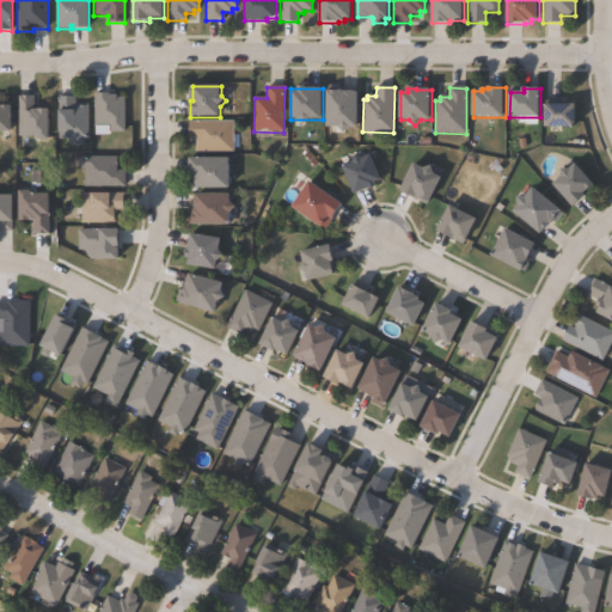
[(344,93),(346,93),(346,92),(355,92),(355,93),(360,93),(359,129),(352,129),(347,134),(340,128),(326,128),(328,91),(344,92),(344,93)]
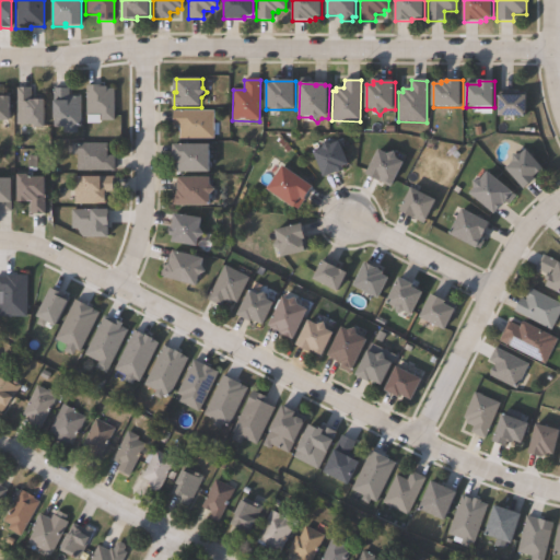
[(103,85),(103,89),(115,89),(115,120),(101,120),(101,116),(88,116),(88,85),(103,85)]
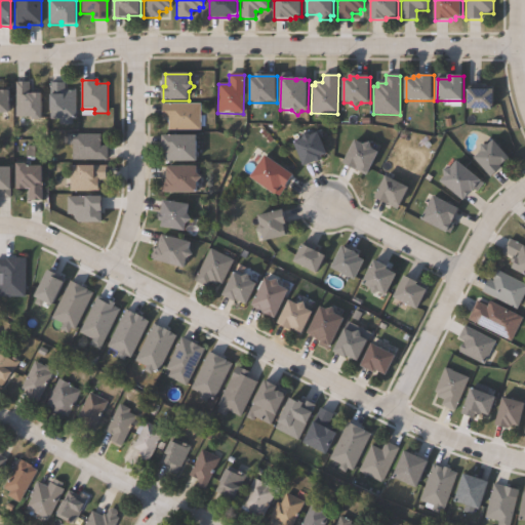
[(29,82),(29,94),(42,94),(42,121),(33,121),(33,118),(14,118),(14,82),(29,82)]
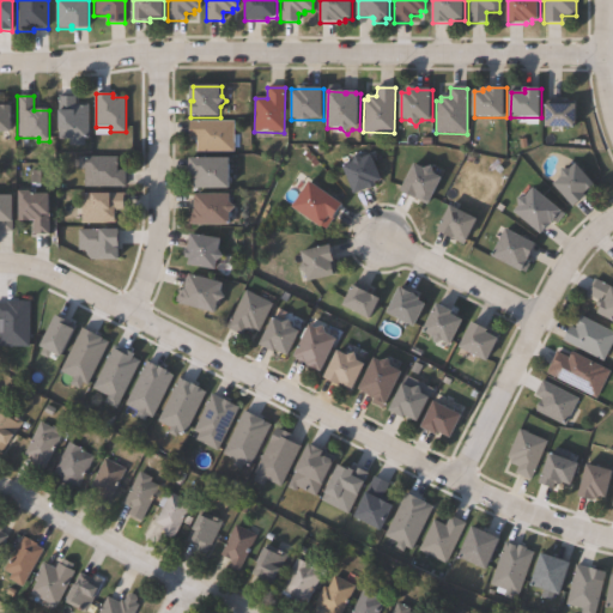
[(76,97),(76,107),(87,107),(87,139),(84,139),(84,146),(70,146),(70,140),(58,140),(58,97),(76,97)]
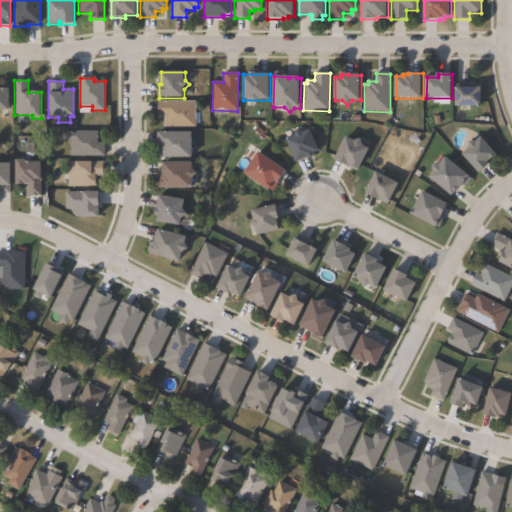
[(483,88),(483,108),(469,107),(469,112),(459,111),(459,108),(456,107),(456,88),(483,88)]
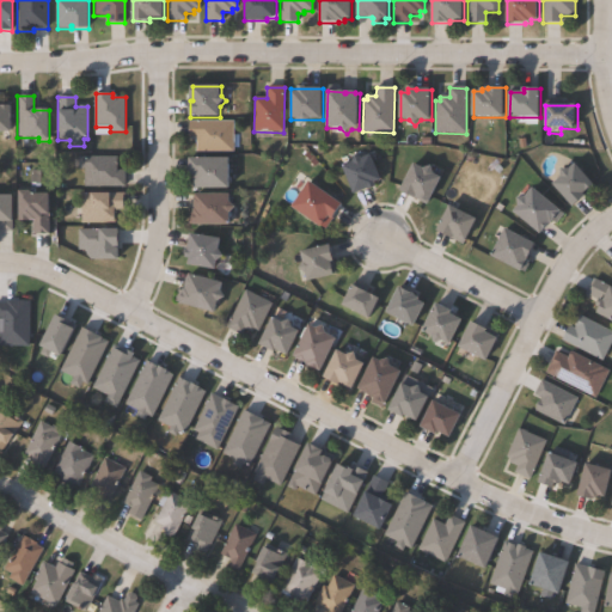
[(0,106),(12,106),(12,133),(0,133),(0,106)]
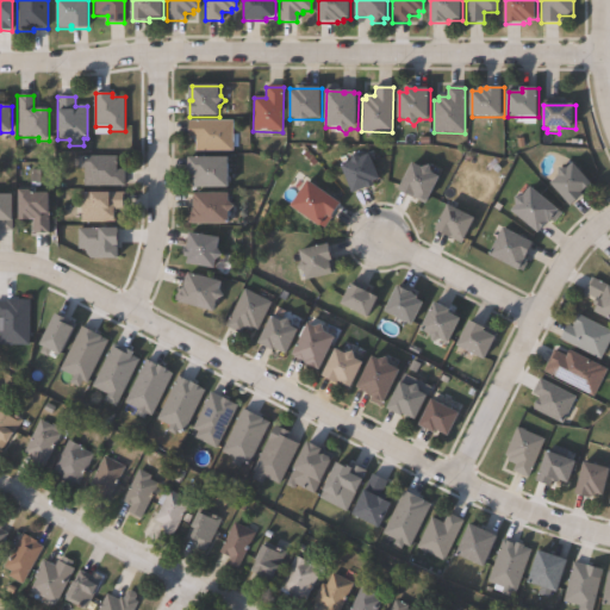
[(234,122),(234,153),(195,153),(195,139),(188,139),(188,122),(234,122)]
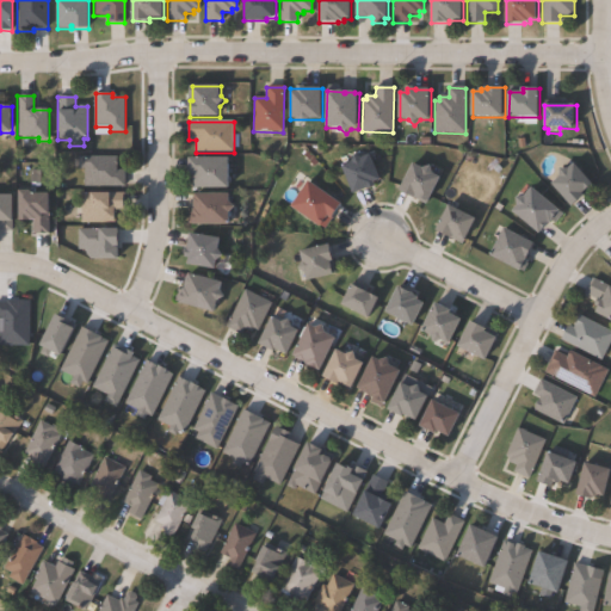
[(371,155),(382,181),(375,185),(376,187),(355,196),(343,167),(352,164),(356,156),(364,159),(371,155)]
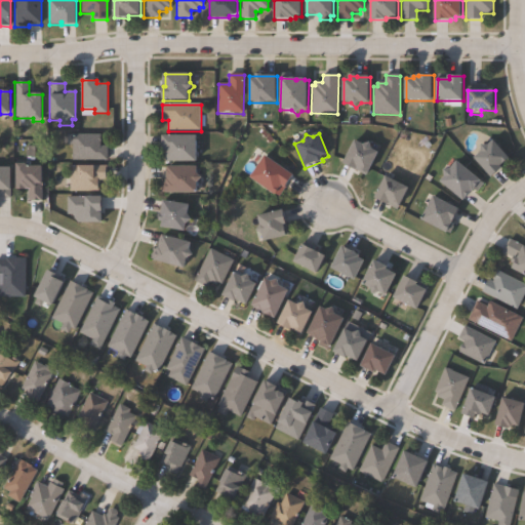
[(99,135),(99,147),(107,147),(107,161),(72,162),(72,146),(67,146),(67,135),(99,135)]
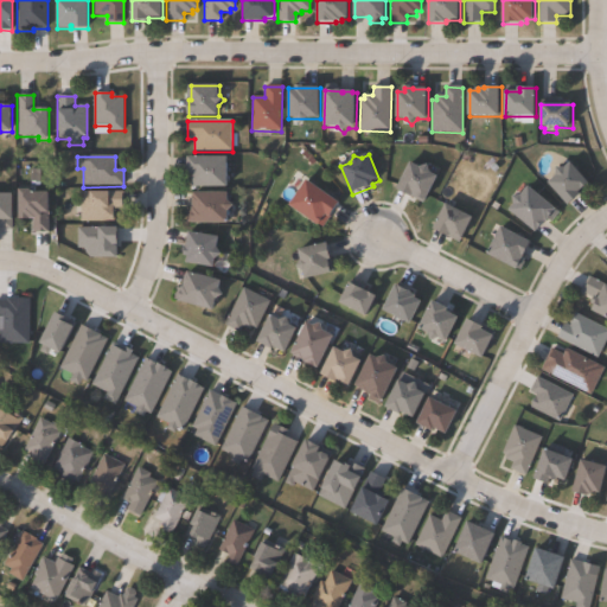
[(229,159),(229,189),(193,189),(193,176),(187,176),(187,158),(229,159)]
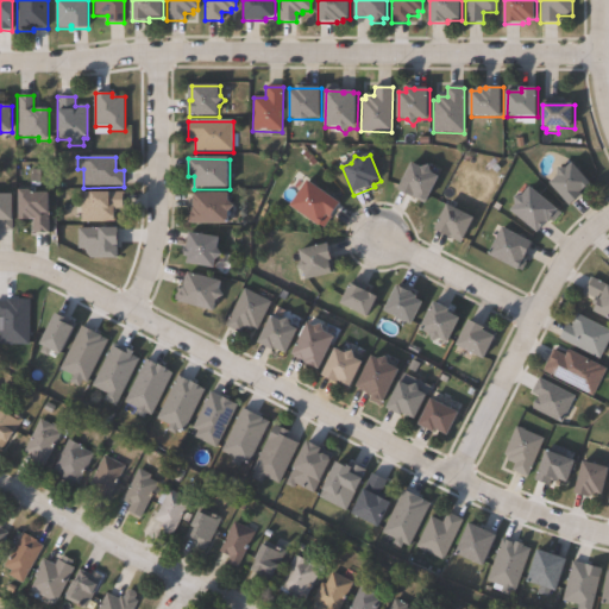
[(413,164),(422,169),(431,167),(433,175),(440,179),(427,203),(425,202),(425,203),(400,190),(413,164)]
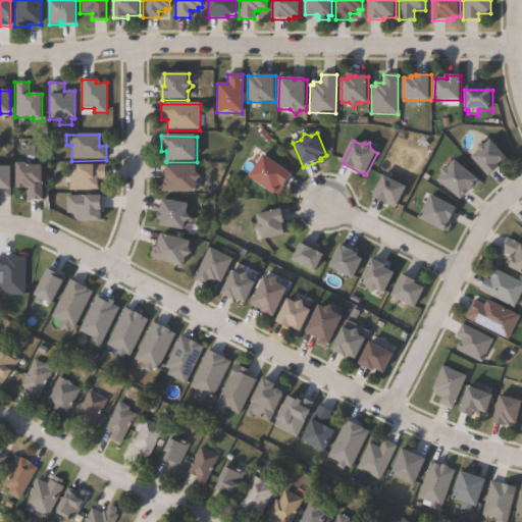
[(501,168),(490,177),(473,158),(480,152),(480,146),(487,146),(492,141),(509,159),(500,166),(501,168)]
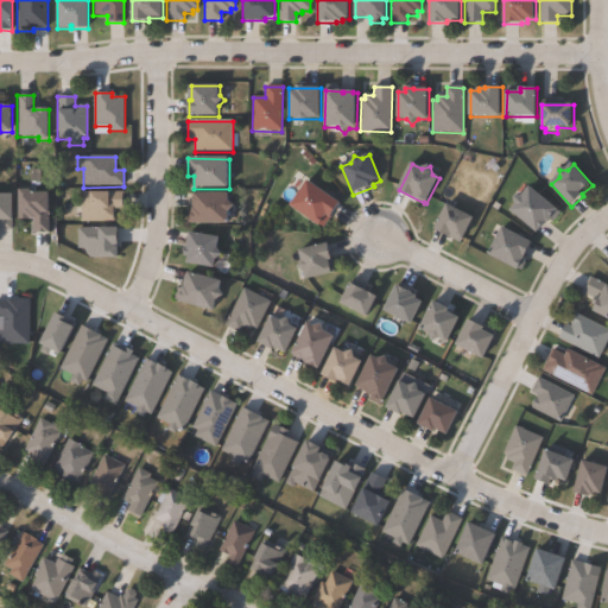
[(341,204),(323,229),(290,207),(308,182),(341,204)]
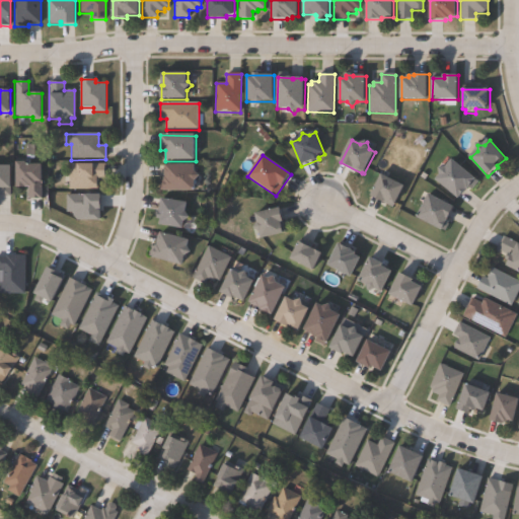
[(477,180),(468,191),(467,190),(459,200),(436,180),(440,176),(440,169),(447,168),(452,160),(477,180)]
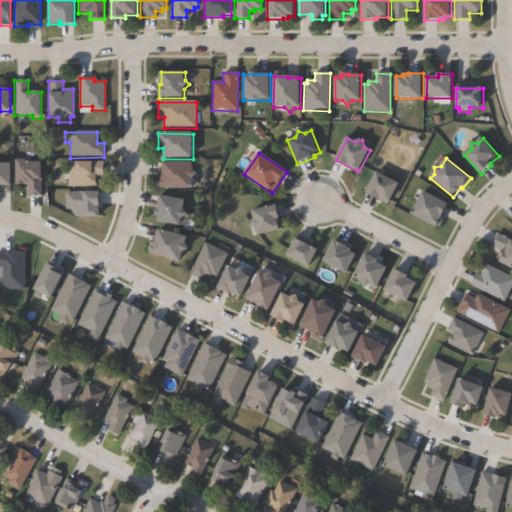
[(26,161),(26,163),(42,163),(41,196),(38,196),(38,197),(27,196),(27,185),(15,185),(16,160),(26,161)]
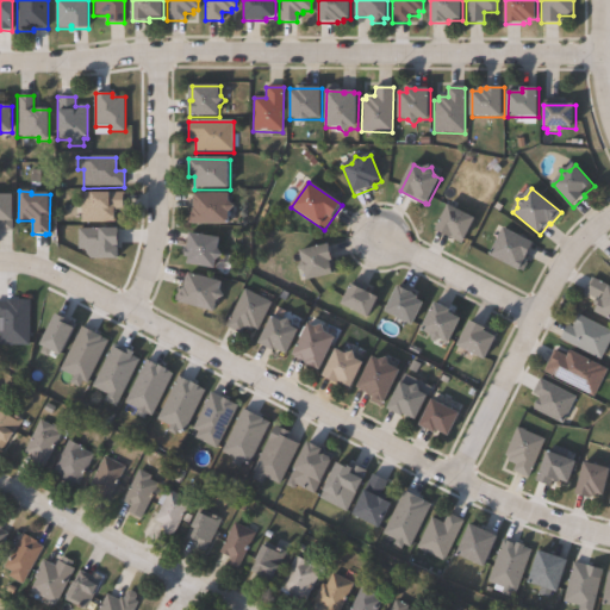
[(113,210),(113,224),(80,224),(80,193),(123,193),(123,210),(113,210)]
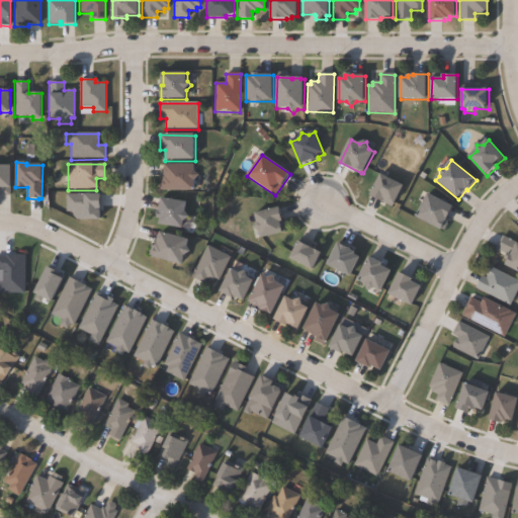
[(200,177),(195,182),(195,192),(165,192),(166,165),(195,166),(195,172),(200,177)]
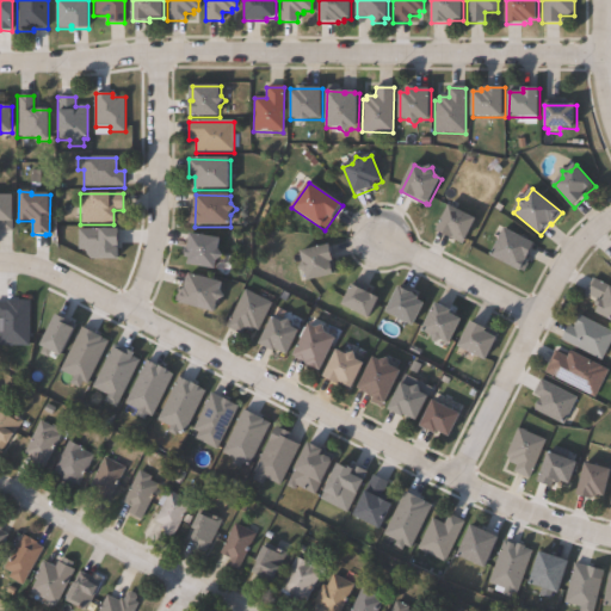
[(0,196),(13,196),(13,223),(12,223),(12,232),(0,232),(0,196)]
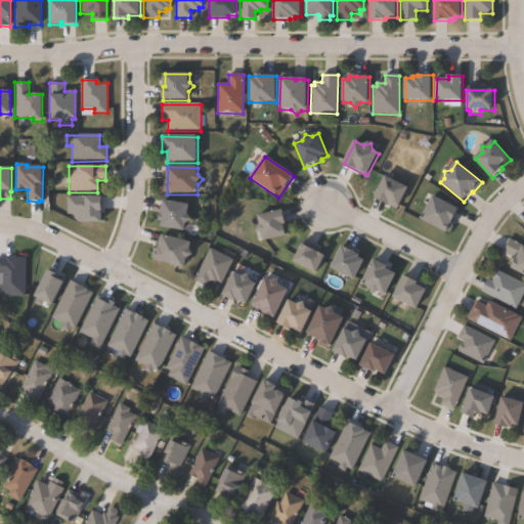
[(409,188),(400,208),(398,207),(397,210),(376,199),(386,177),(409,188)]
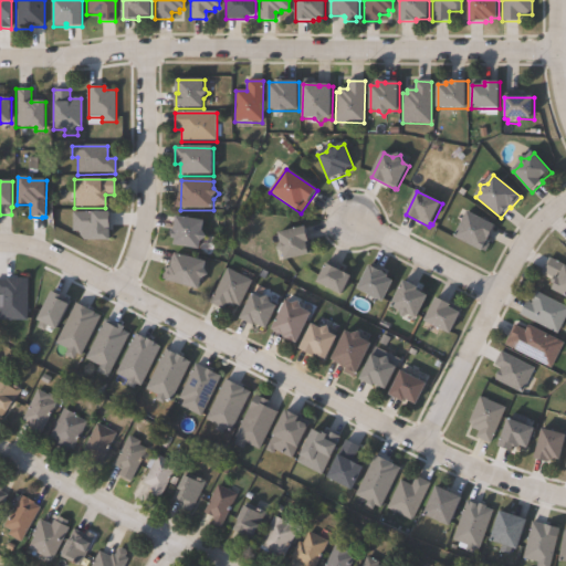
[(498,228),(484,253),(456,238),(469,212),(498,228)]
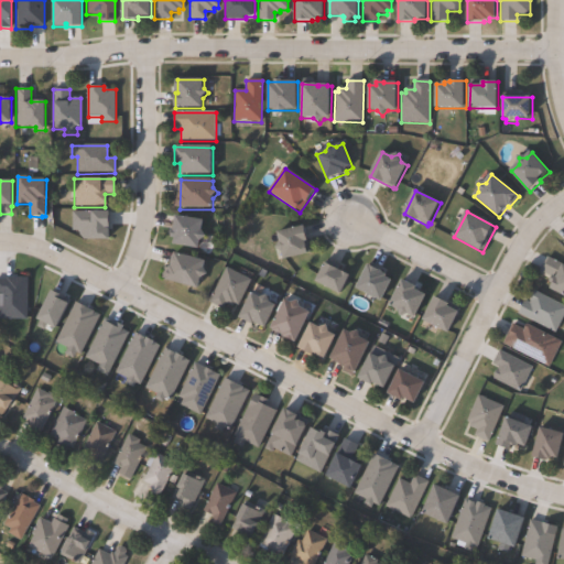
[(201,242),(199,250),(174,246),(175,239),(172,239),(176,217),(204,221),(203,231),(207,238),(201,242)]
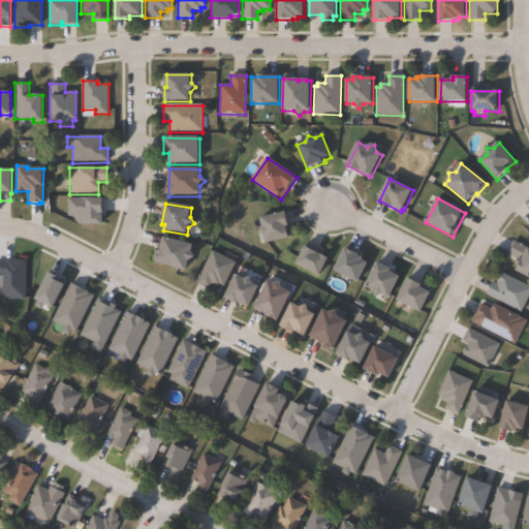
[(290,240),(267,245),(265,238),(259,234),(261,227),(260,219),(285,213),(289,227),(287,228),(290,240)]
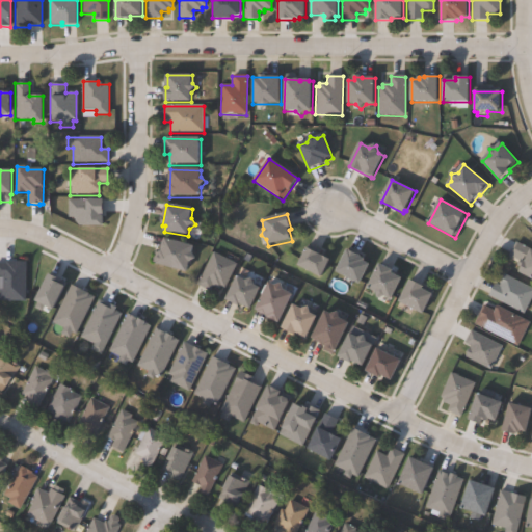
[(190,264),(187,273),(157,265),(164,239),(194,247),(192,255),(196,260),(190,264)]
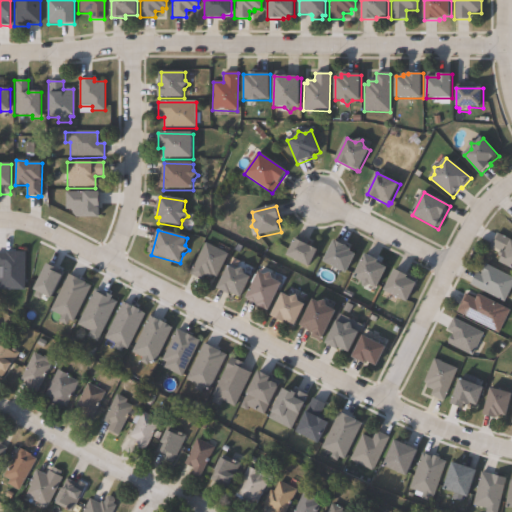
[(496,231),(511,239),(511,265),(501,260),(503,256),(500,254),(502,250),(490,244),(496,231)]
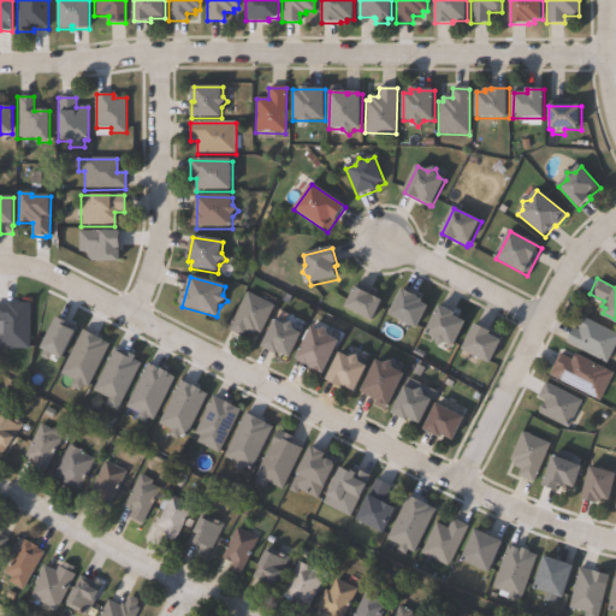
[(384,303),(373,324),(344,309),(355,289),(384,303)]
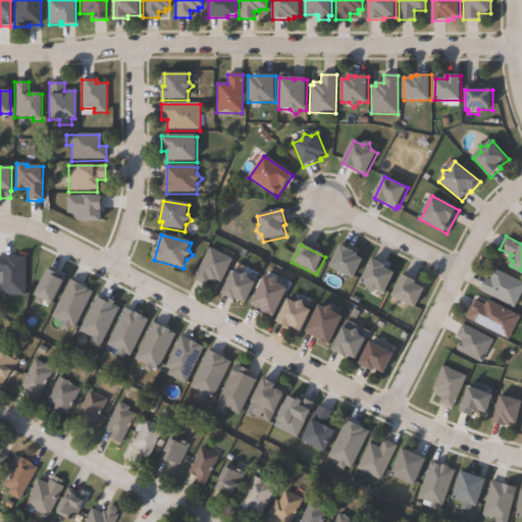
[(364,261),(354,280),(330,268),(342,246),(355,253),(355,254),(359,256),(358,258),(364,261)]
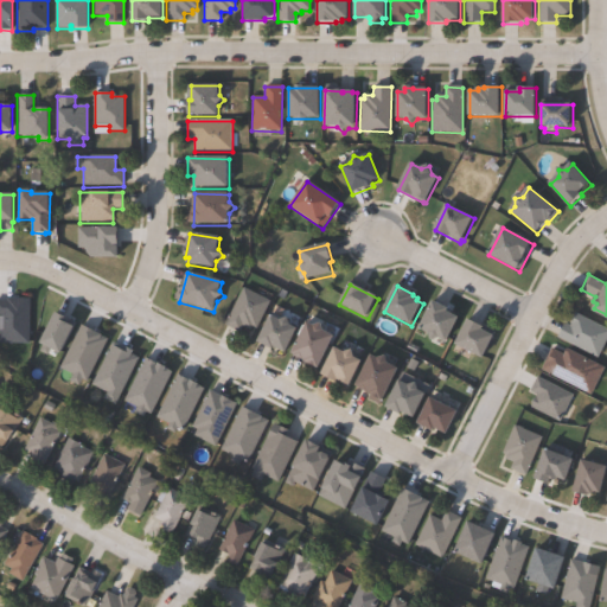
[(270,302),(256,330),(253,328),(250,332),(243,327),(240,333),(224,326),(243,288),(270,302)]
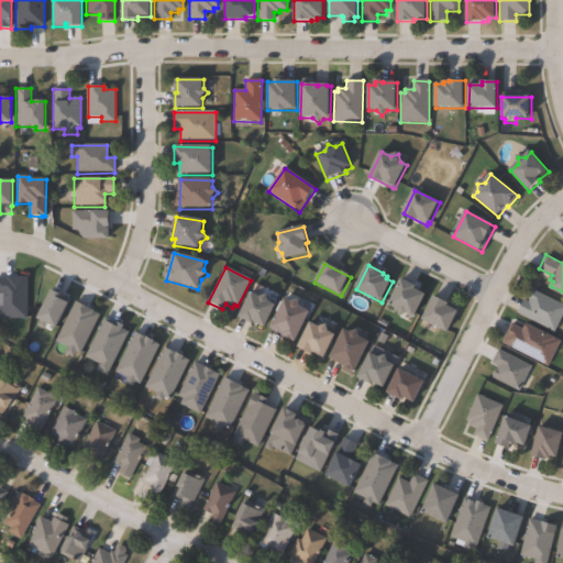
[(28,278),(25,318),(7,317),(7,320),(0,320),(0,279),(6,279),(6,277),(28,278)]
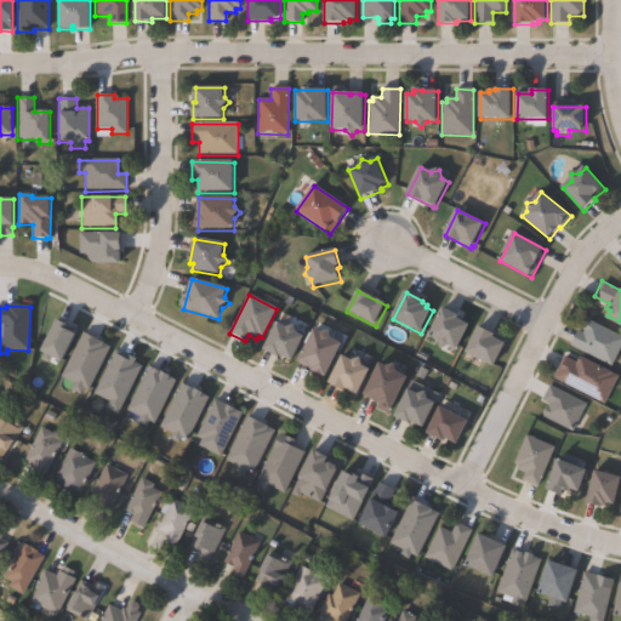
[(469,328),(457,352),(450,348),(443,351),(440,343),(431,337),(445,309),(460,318),(457,320),(469,328)]
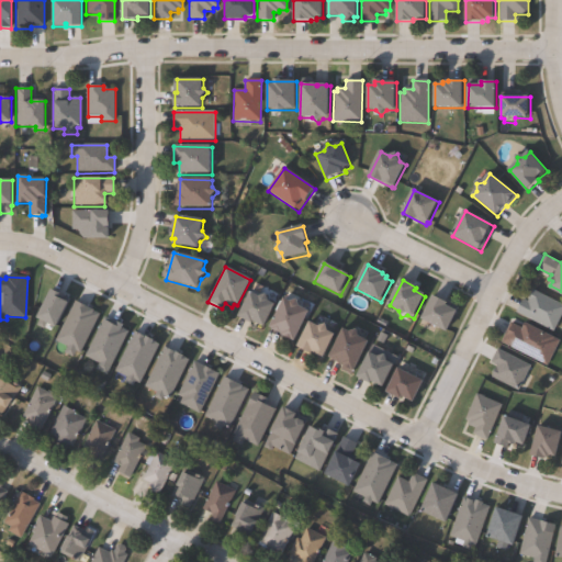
[(532,289),(561,303),(561,313),(553,330),(516,312),(523,298),(528,301),(529,299),(528,299),(532,289)]
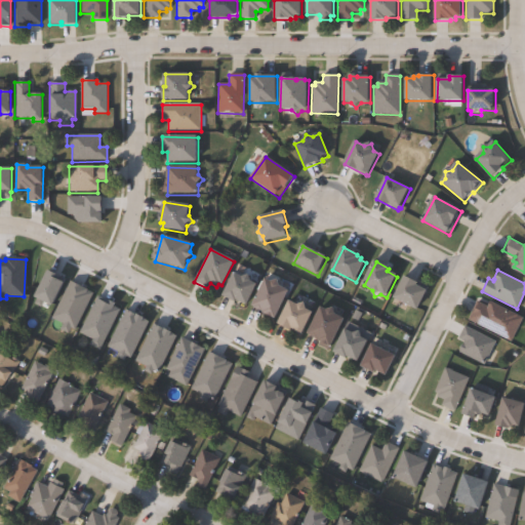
[(235,274),(243,278),(250,276),(251,282),(258,286),(248,308),(237,301),(236,304),(223,296),(235,274)]
